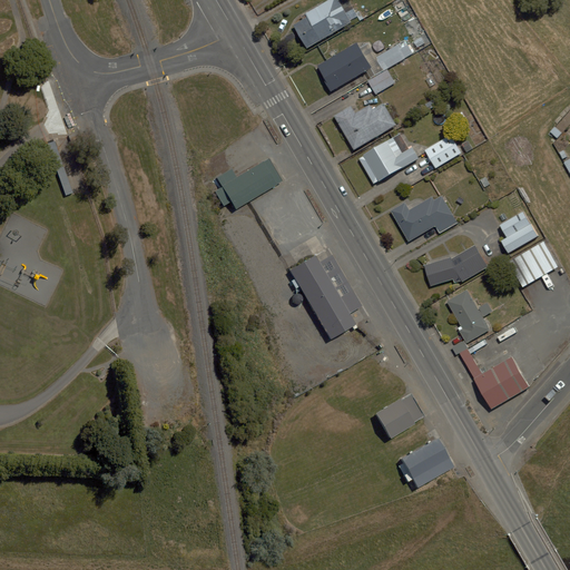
[(296,28),(307,49),(364,17),(361,11),(356,13),(354,9),(347,13),(340,0),(331,0),(304,15),(308,21),(296,28)]
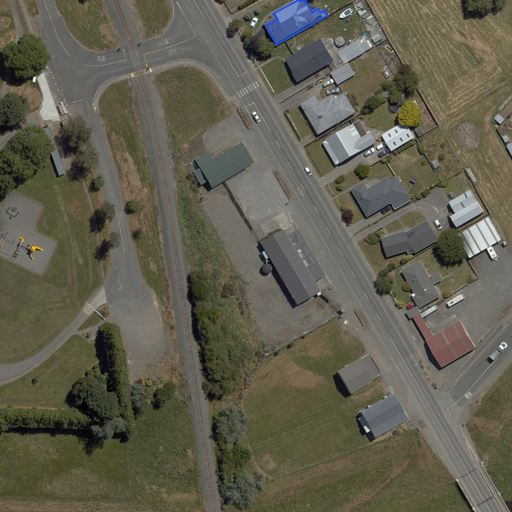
[(337,52),(344,64),(330,73),(338,86),(356,75),(348,62),(364,53),(368,60),(373,57),(369,50),(373,48),(366,35),(337,52)]
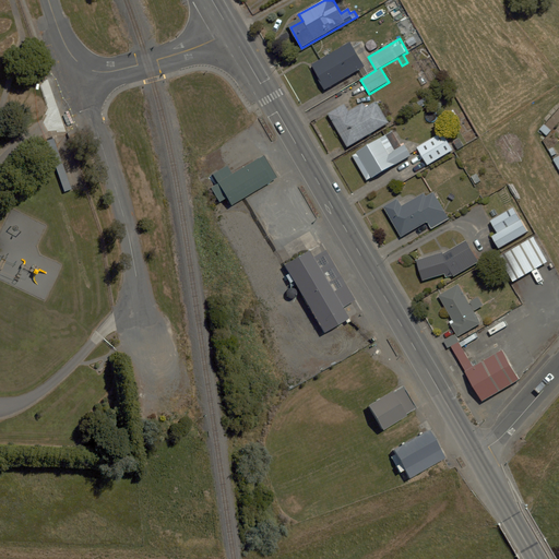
[(352,43),(312,66),(328,92),(367,69),(352,43)]
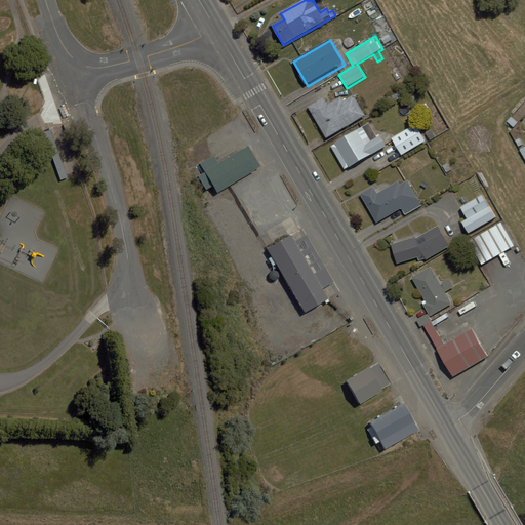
[(367,116),(355,96),(345,103),(342,98),(329,106),(325,99),(310,109),(328,138),(367,116)]
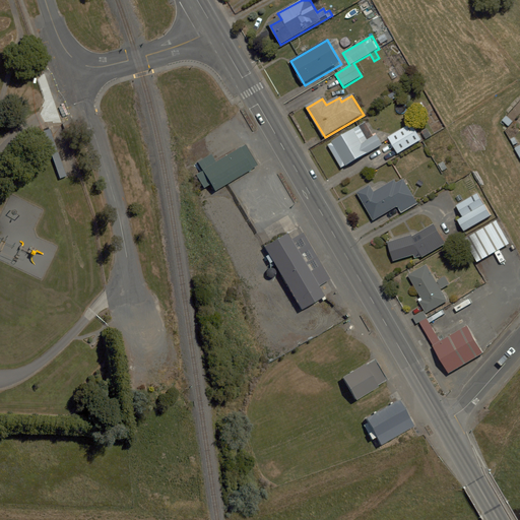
[(412,123),(388,138),(398,154),(423,139),(412,123)]
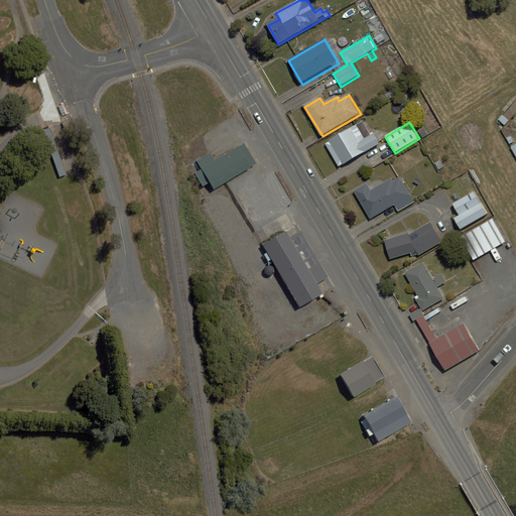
[(366,138),(358,125),(326,144),(340,167),(380,144),(374,134),(366,138)]
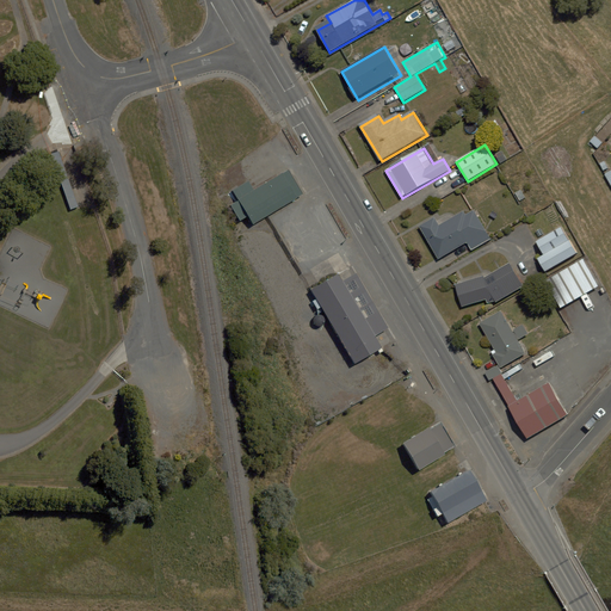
[(73,149),(51,156),(69,210),(90,203),(73,149)]
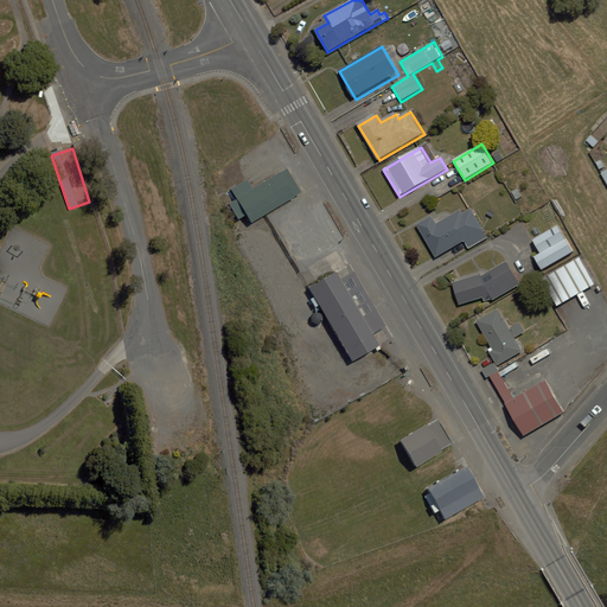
[(289,206),(274,178),(223,208),(240,235),(289,206)]
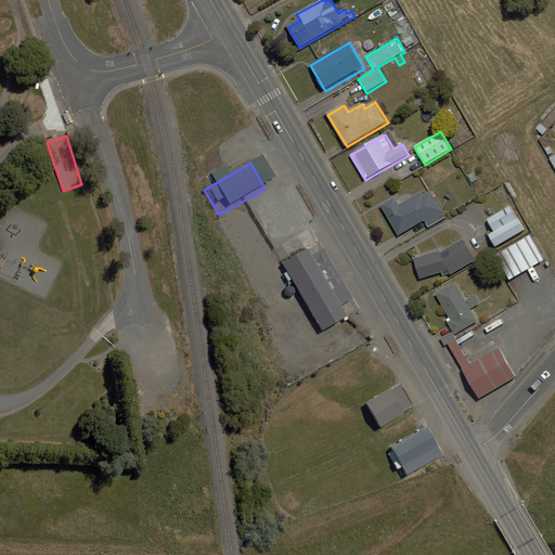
[(402,204),(398,197),(381,207),(397,235),(424,220),(428,228),(447,218),(430,188),(402,204)]
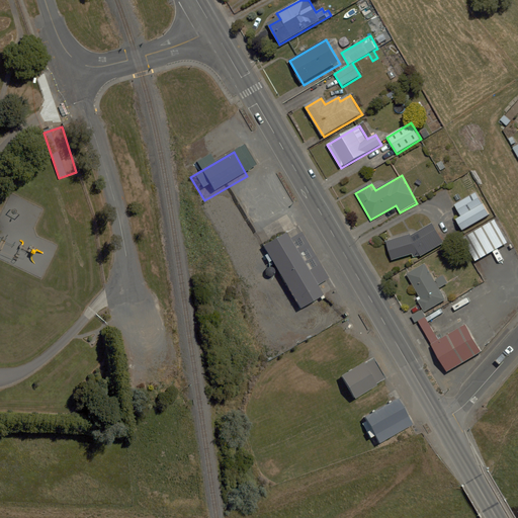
[(477,191),(454,203),(460,216),(455,218),(462,231),(490,214),(477,191)]
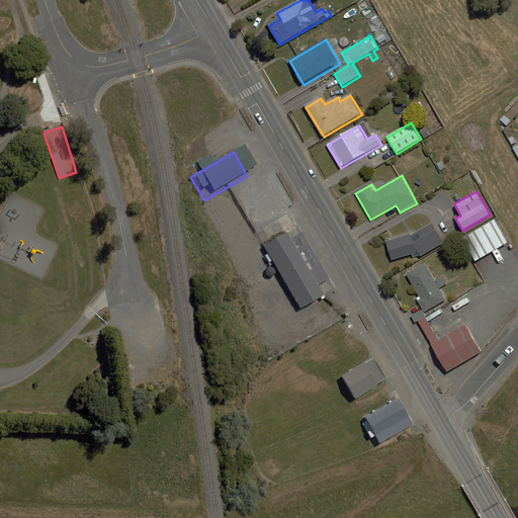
[(496,220),(462,239),(476,262),(509,243),(496,220)]
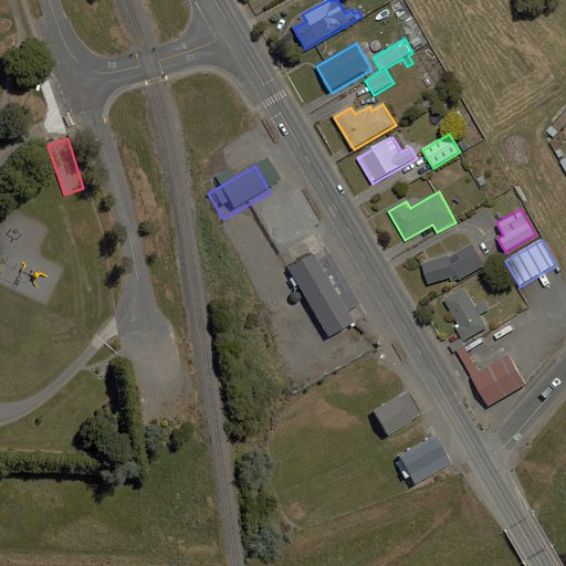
[(421,261),(429,284),(450,278),(451,281),(485,270),(475,243),(421,261)]
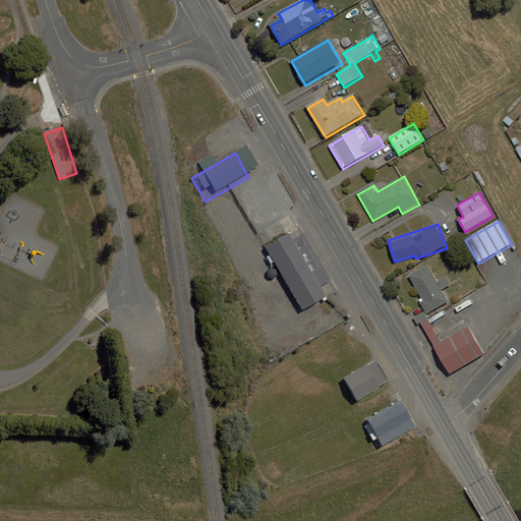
[(316,305),(279,242),(255,255),(293,319),(316,305)]
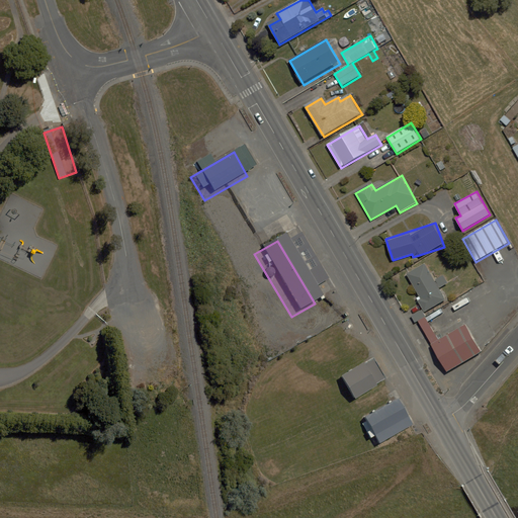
[(429,263),(408,274),(427,310),(447,298),(429,263)]
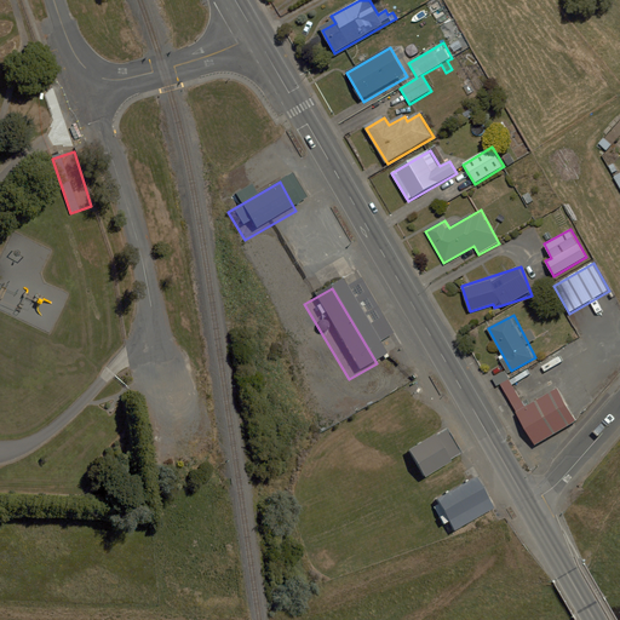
[(570,432),(549,395),(507,419),(529,457),(570,432)]
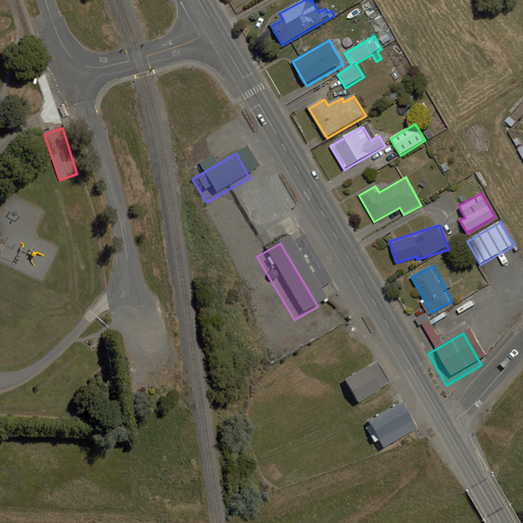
[(381,392),(368,369),(335,388),(348,412),(381,392)]
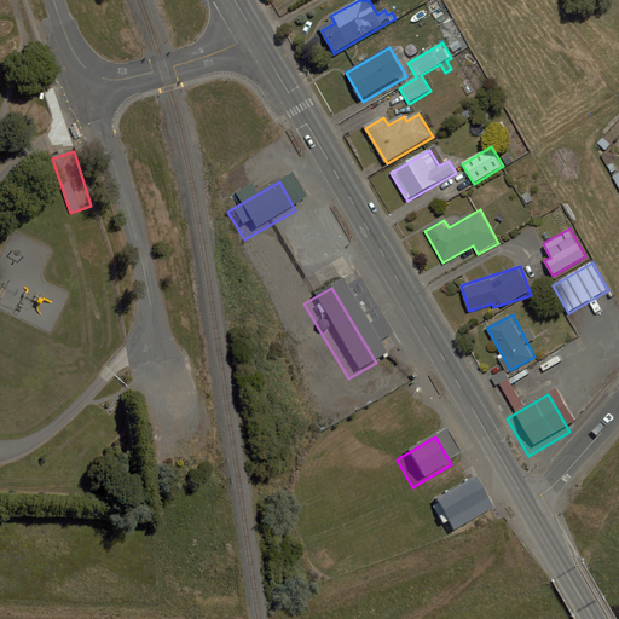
[(487,519),(468,487),(426,513),(444,544),(487,519)]
